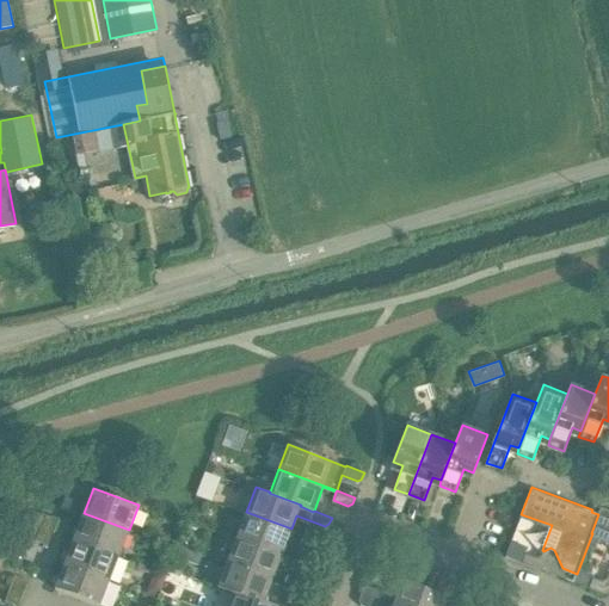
[(74,511),(80,496),(67,492),(62,505),(74,511)]
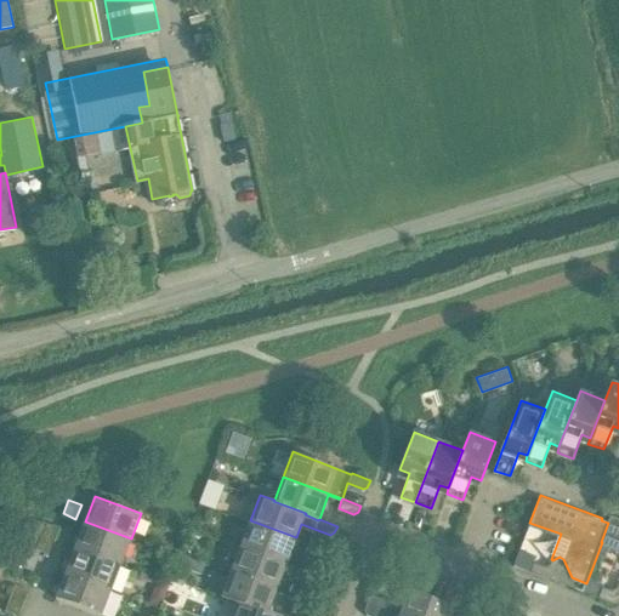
[(608,523),(601,542),(602,542),(618,548),(618,587),(617,591),(614,589),(618,599),(618,515),(611,513),(608,523)]
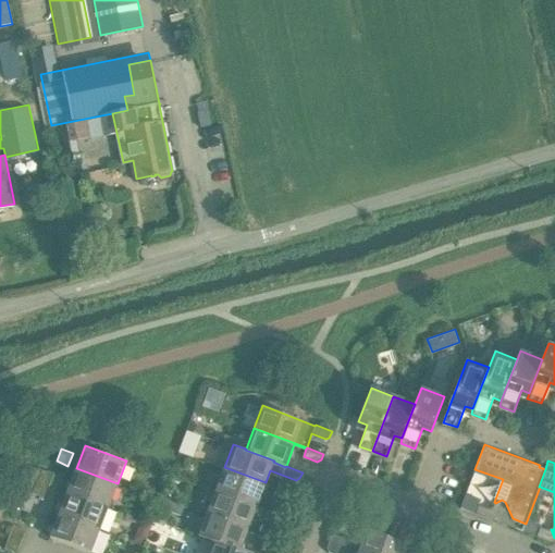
[(38,479),(49,483),(54,471),(42,467),(38,479)]
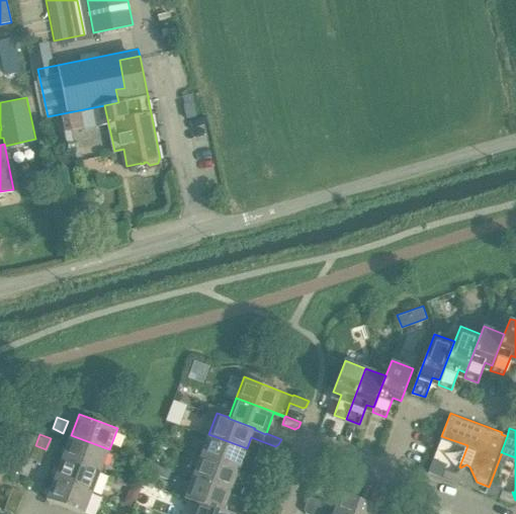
[(240,468),(247,448),(208,434),(201,454),(250,474),(251,473),(240,468)]
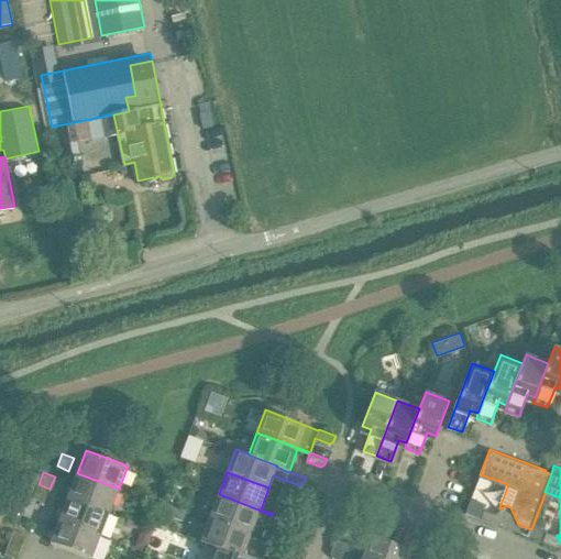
[(110,511),(119,489),(77,473),(68,495),(110,511)]
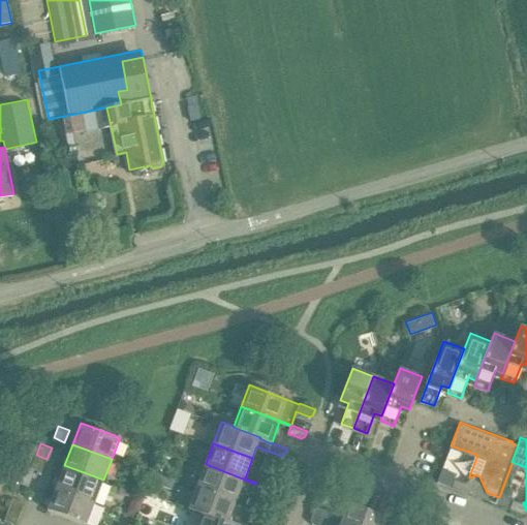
[(31,466),(42,470),(47,459),(36,455),(31,466)]
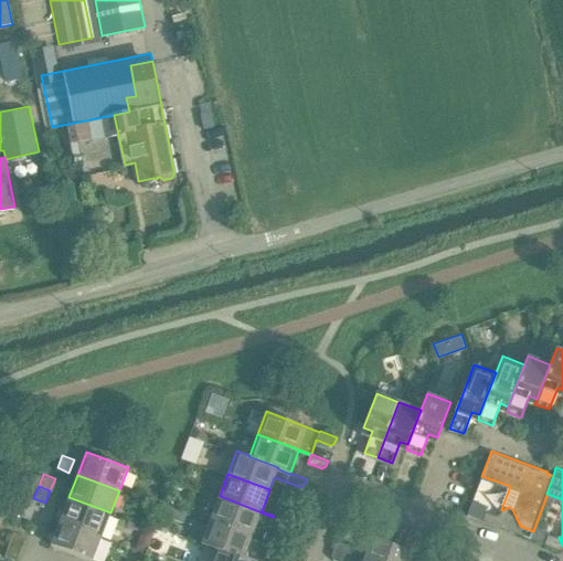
[(296,507),(298,500),(282,494),(278,504),(293,508),(296,507)]
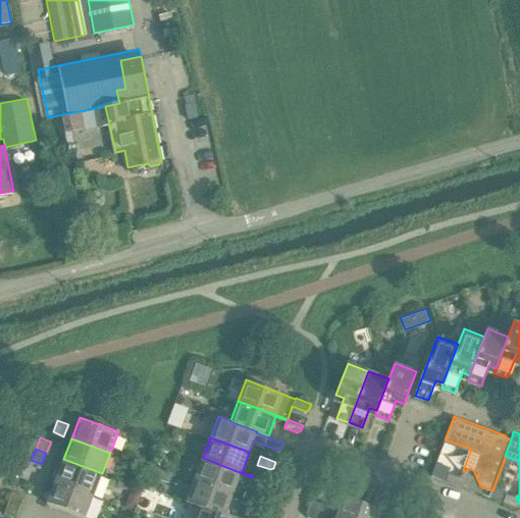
[(252,477),(203,458),(195,478),(234,494),(237,485),(250,485),(252,477)]
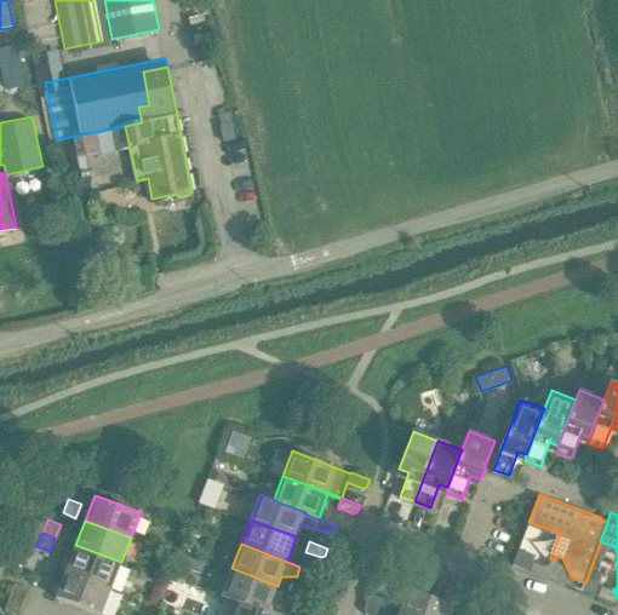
[(112,587),(121,562),(75,545),(67,569),(112,587)]
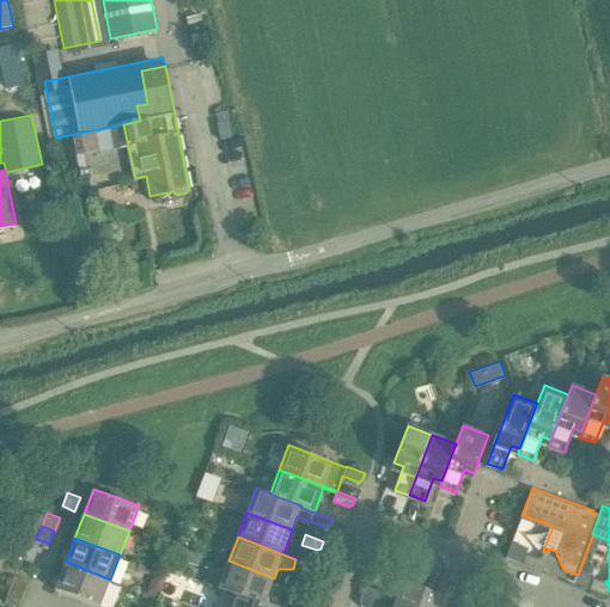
[(542,565),(538,557),(526,552),(523,562),(541,568),(542,565)]
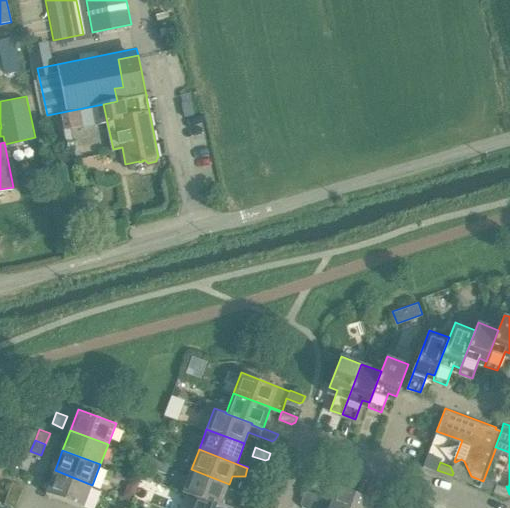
[(261,479),(263,473),(248,467),(247,468),(245,476),(257,480),(261,479)]
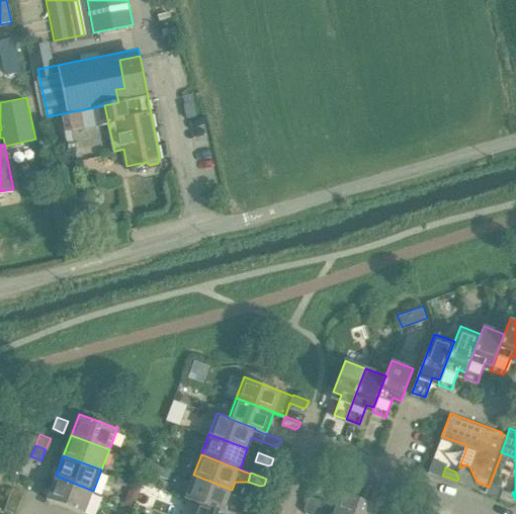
[(225,509),(232,490),(193,475),(185,497),(196,501),(197,500),(224,510),(225,509)]
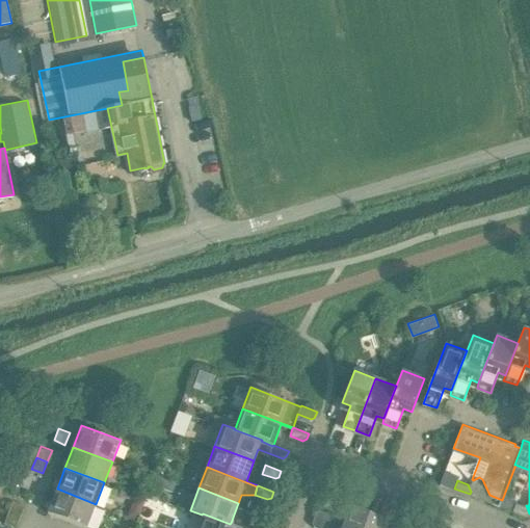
[(87,526),(96,504),(57,489),(49,511),(87,526)]
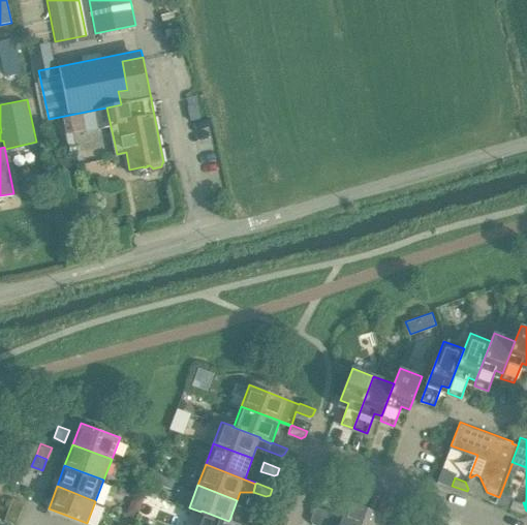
[(21,512),(25,501),(13,496),(9,507),(21,512)]
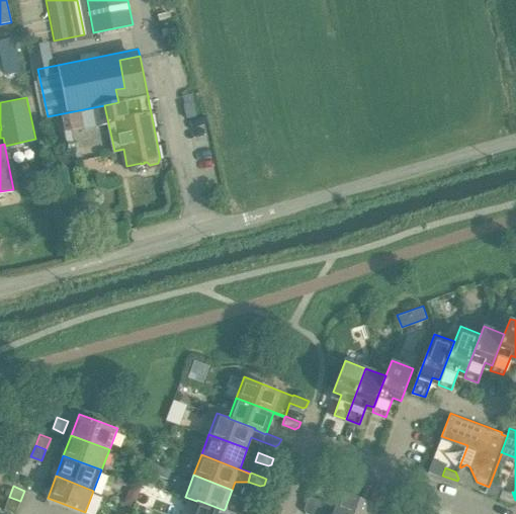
[(515,500),(512,492),(503,489),(500,497),(514,503),(515,500)]
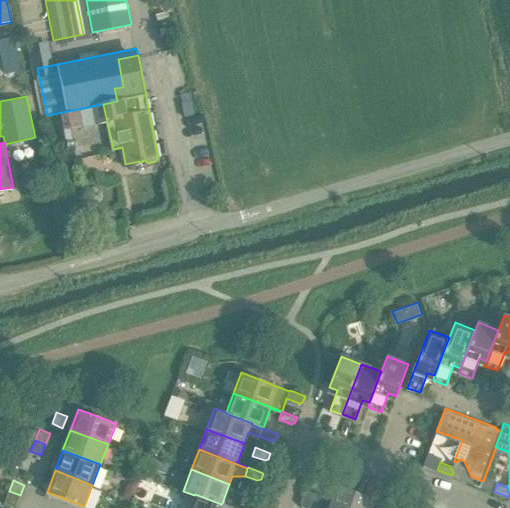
[(336,507),(371,507),(375,499),(337,485),(330,505),(336,507)]
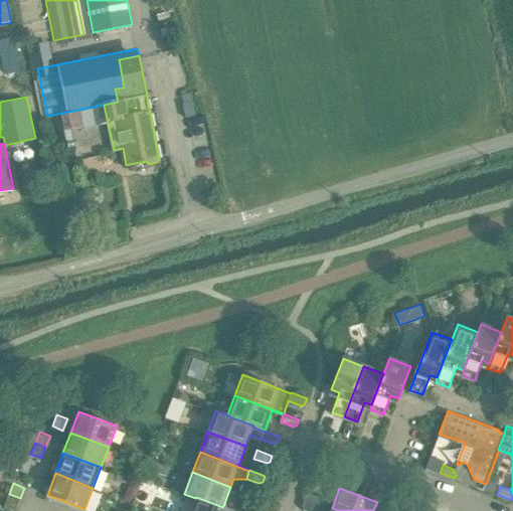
[(254,502),(257,496),(241,491),(238,499),(250,504),(254,502)]
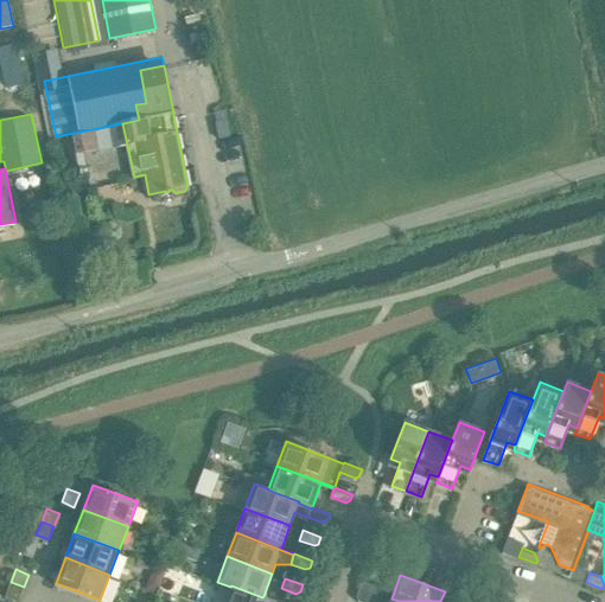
[(377,595),(381,586),(367,580),(362,582),(360,588),(377,595)]
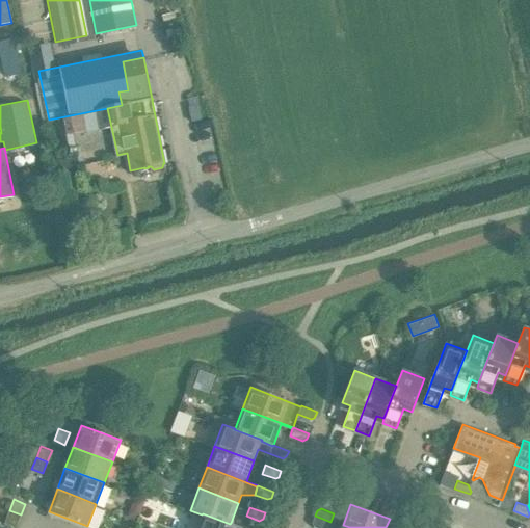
[(17,526),(21,515),(9,510),(5,522),(17,526)]
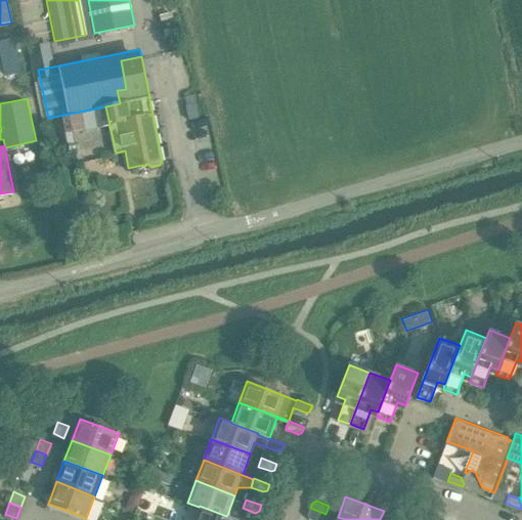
[(237,519),(238,519),(227,515),(226,516),(200,506),(199,507),(193,519),(237,519)]
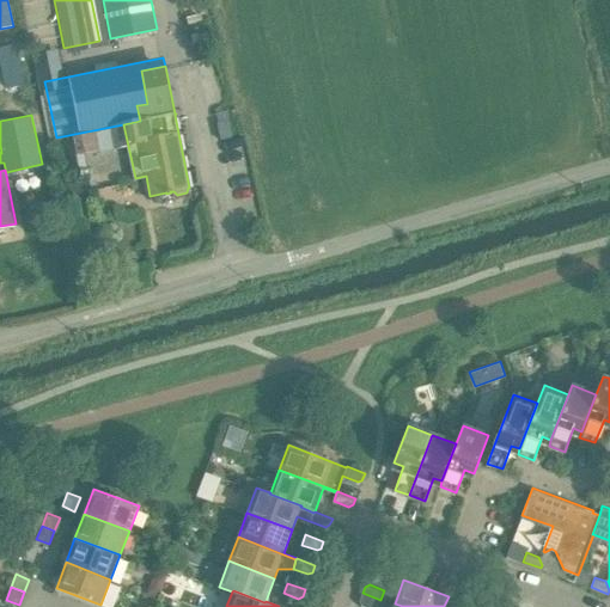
[(370,606),(377,606),(380,600),(363,593),(360,600),(361,604),(370,606)]
